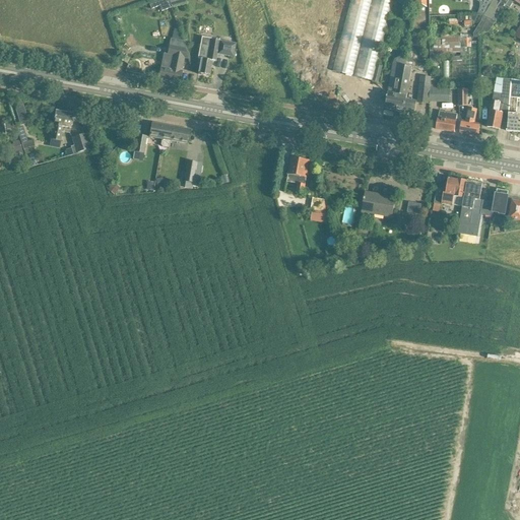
[(171,8),(170,2),(168,0),(158,0),(148,4),(150,9),(159,6),(161,11),(171,8)]
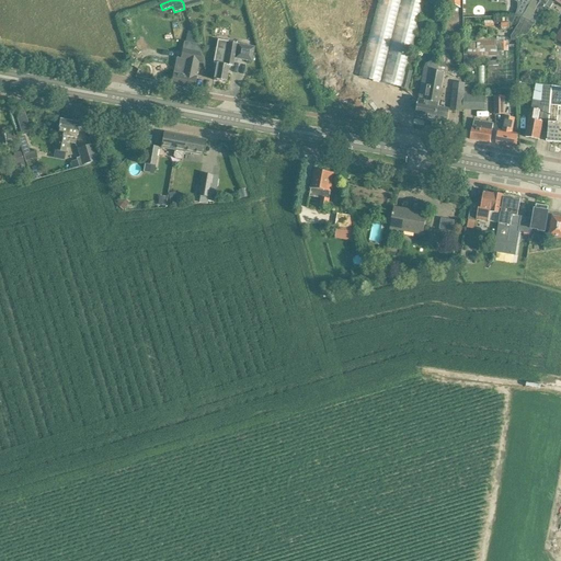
[(378,0),(359,77),(402,88),(424,0),(378,0)]
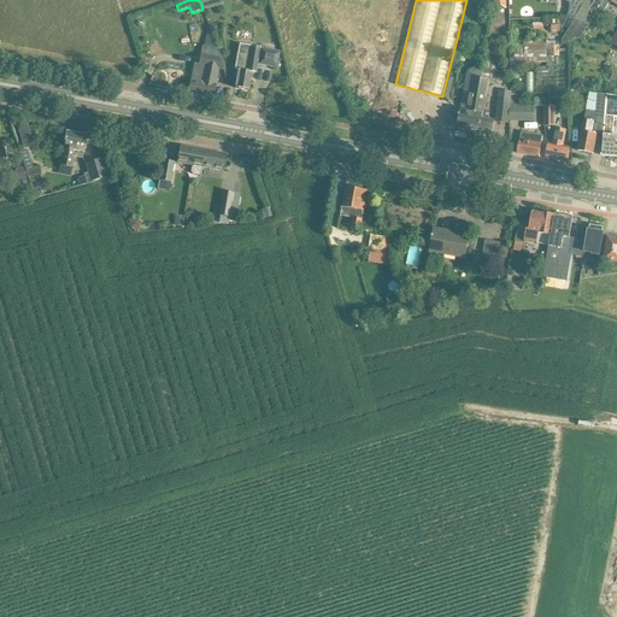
[(493,3),(488,0),(469,0),(468,3),(488,13),(494,3),(493,3)]
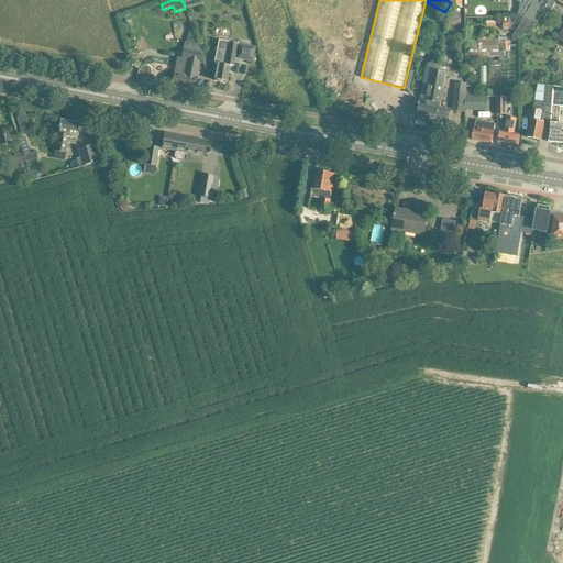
[(450,0),(450,2),(451,2),(463,9),(463,0),(450,0)]
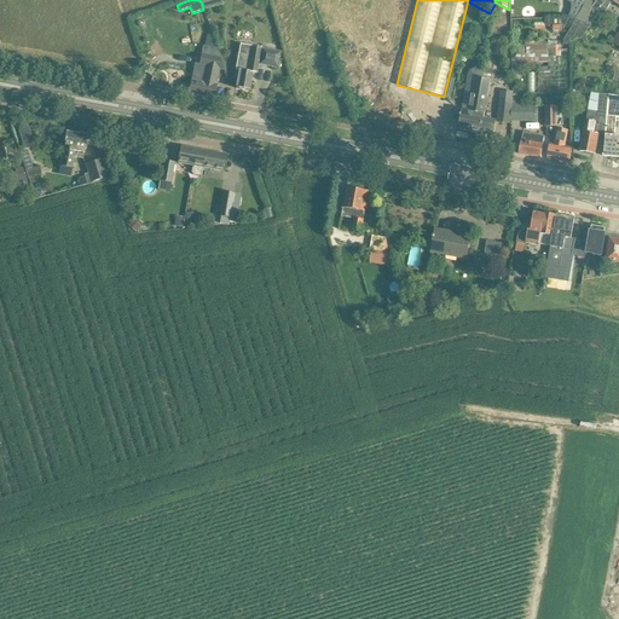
[(565,0),(572,4),(572,10),(579,15),(582,10),(586,0),(565,0)]
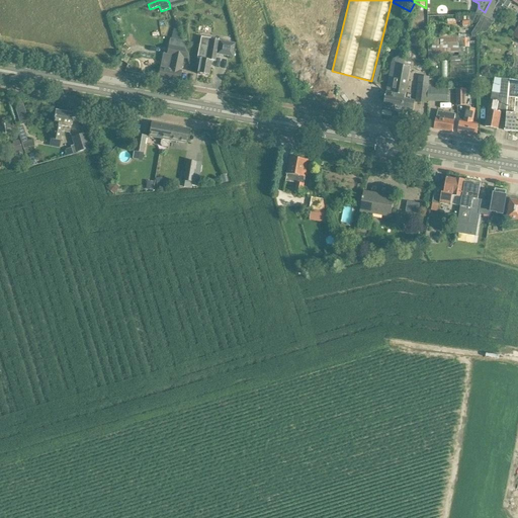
[(485,18),(479,33),(487,33),(500,12),(504,6),(507,0),(498,0),(498,3),(493,0),(491,0),(487,8),(485,12),(481,17),(485,18)]
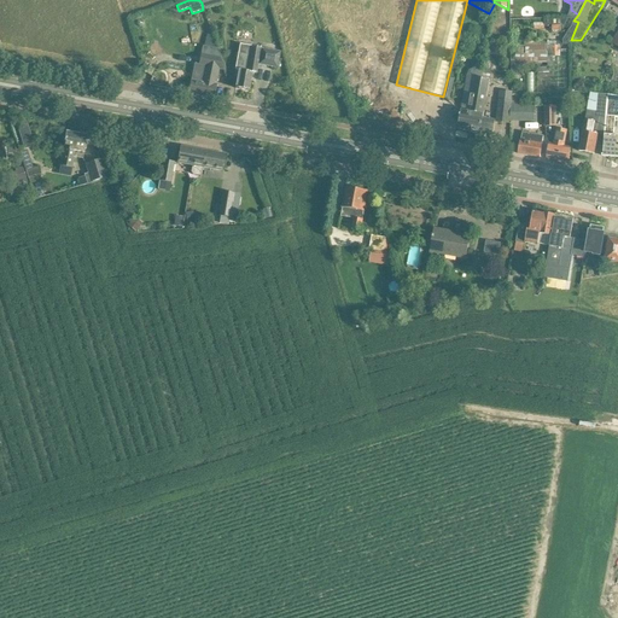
[(617,0),(605,0),(601,7),(606,11),(611,1),(617,5),(617,0)]
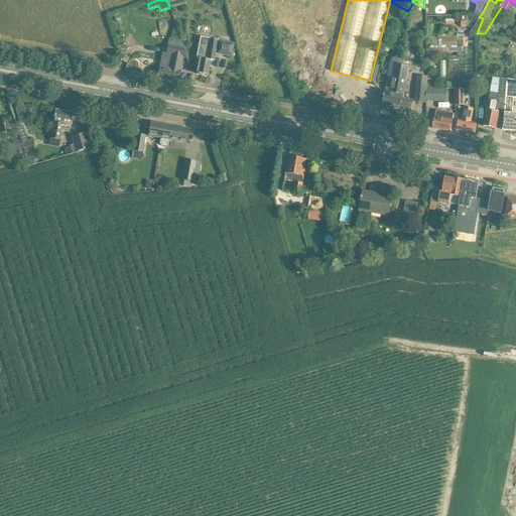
[(401,9),(398,19),(407,21),(410,12),(401,9)]
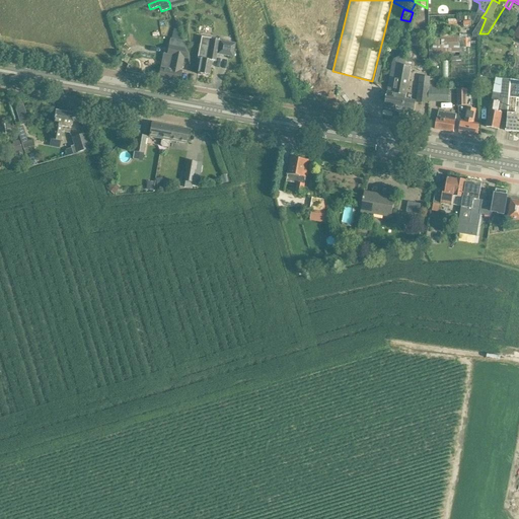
[(457,23),(463,23),(463,26),(470,26),(470,23),(472,23),(472,15),(457,15),(457,20),(449,20),(449,24),(457,24),(457,23)]
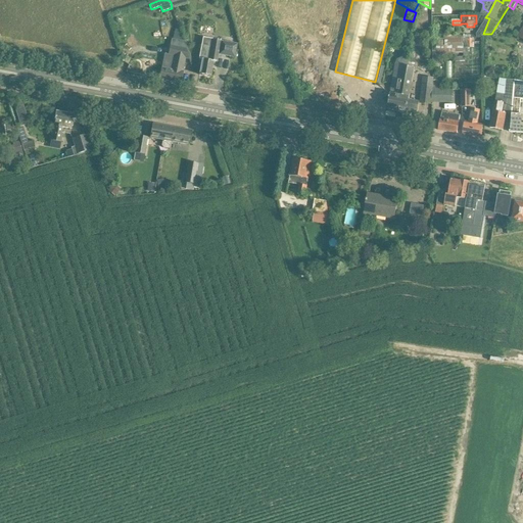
[(235,58),(237,44),(202,38),(198,59),(201,60),(198,75),(210,77),(214,61),(218,62),(219,55),(235,58)]
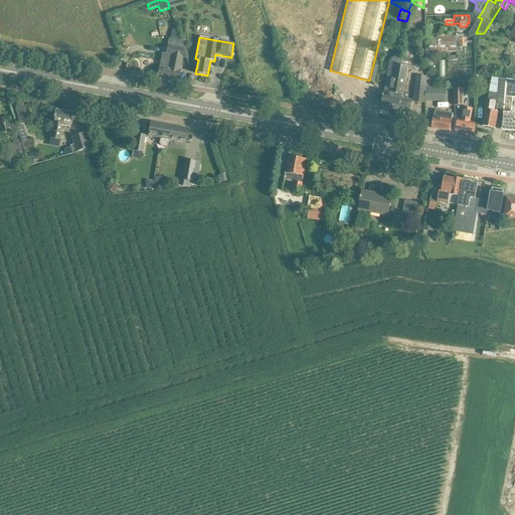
[(169,38),(168,45),(183,48),(181,41),(169,38)]
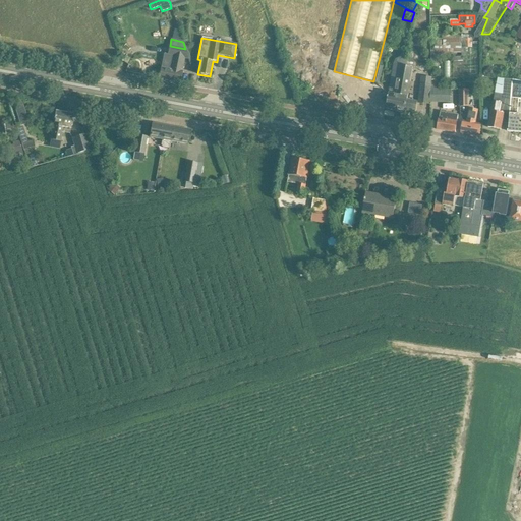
[(188,59),(185,49),(170,46),(168,55),(164,54),(159,79),(180,83),(184,58),(188,59)]
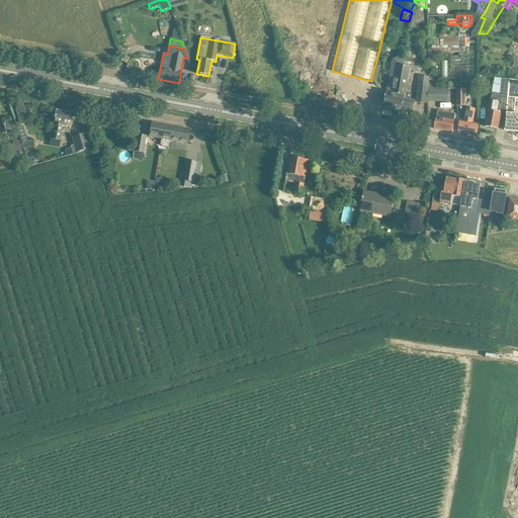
[(404,66),(397,65),(392,93),(386,92),(383,108),(394,110),(398,94),(399,94),(406,95),(411,67),(404,66)]
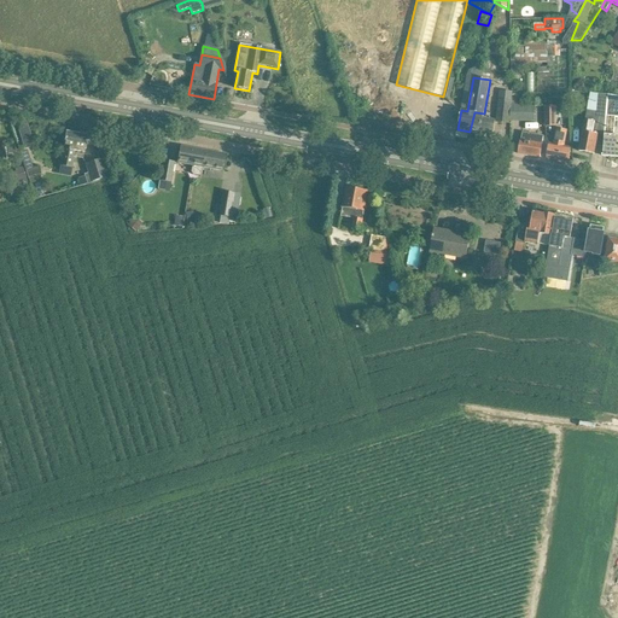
[(509,123),(512,105),(512,101),(512,97),(512,92),(500,91),(499,100),(496,122),(509,123)]
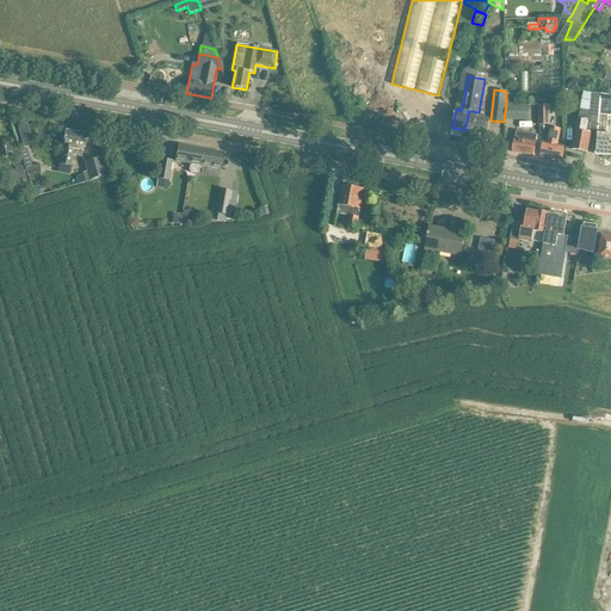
[(575,139),(573,150),(587,153),(590,141),(591,134),(598,135),(602,94),(591,93),(584,92),(580,109),(575,139)]
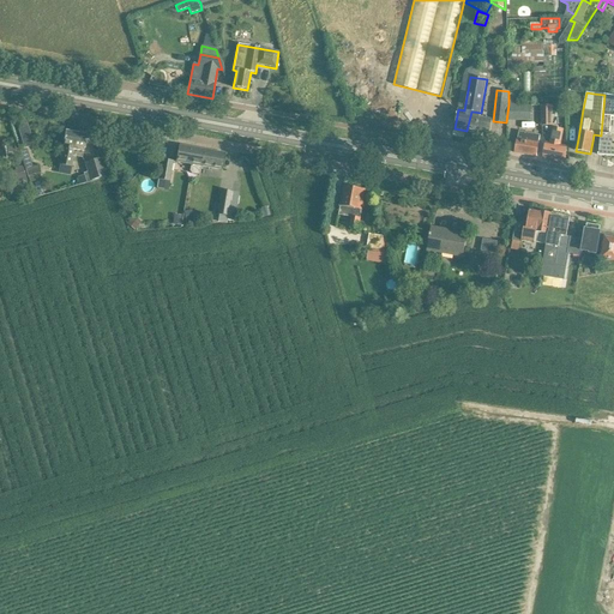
[(600,143),(600,155),(613,156),(613,134),(609,136),(611,116),(613,116),(613,95),(605,95),(601,136),(600,143)]
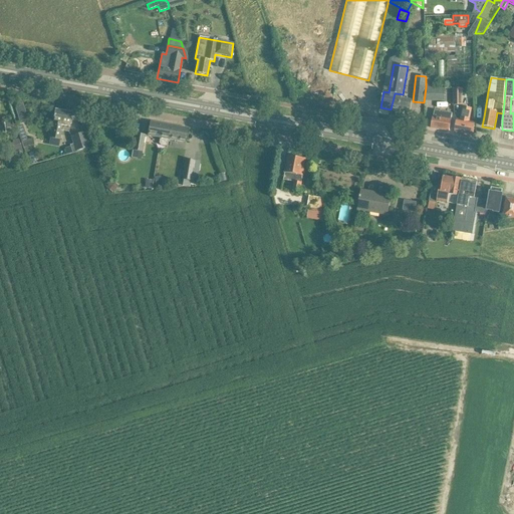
[(445,88),(437,88),(426,87),(424,100),(445,100),(445,88)]
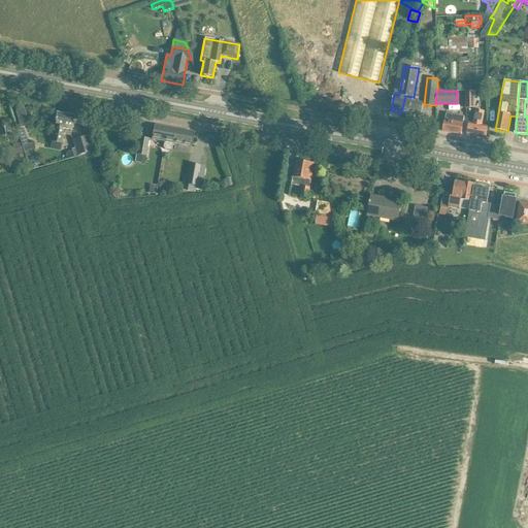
[(466,91),(466,107),(474,107),(474,91),(473,91),(466,91)]
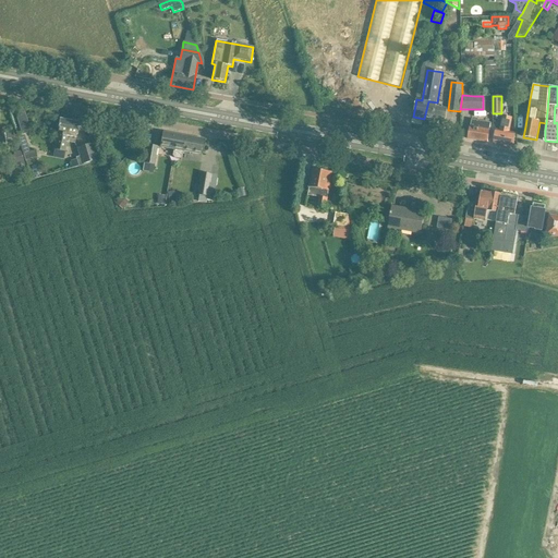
[(429,101),(428,101),(424,119),(445,123),(447,110),(448,110),(436,108),(437,104),(437,102),(429,101)]
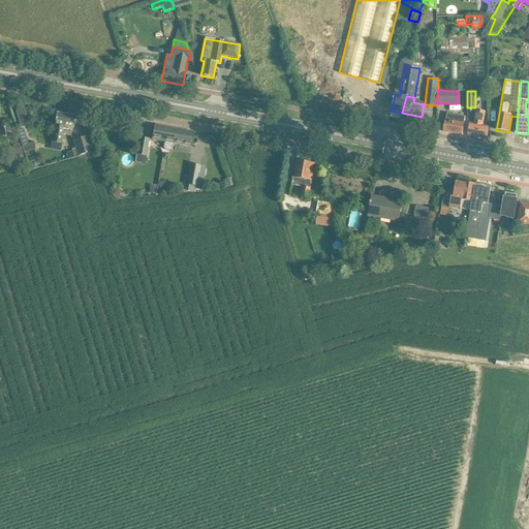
[(24,106),(16,110),(19,121),(21,129),(30,127),(27,118),(24,106)]
